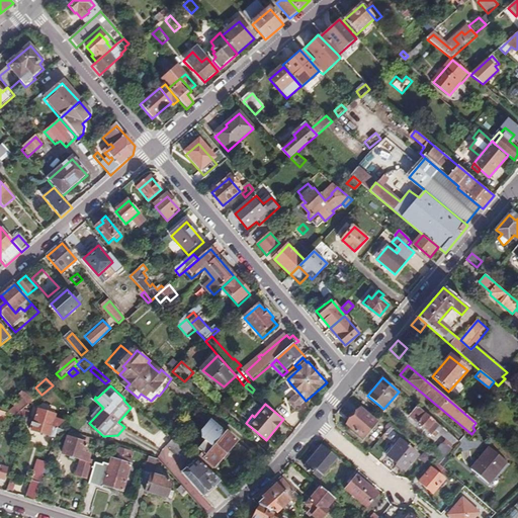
[(429,457),(438,465),(458,442),(416,406),(408,416),(434,438),(437,434),(445,441),(441,446),(439,445),(429,457)]
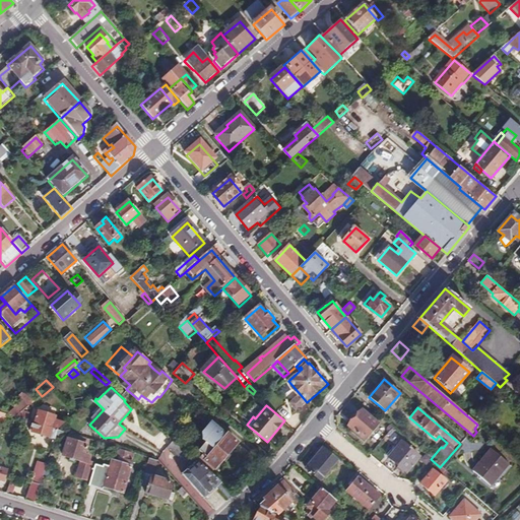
[(362,409),(348,426),(365,440),(378,424),(362,409)]
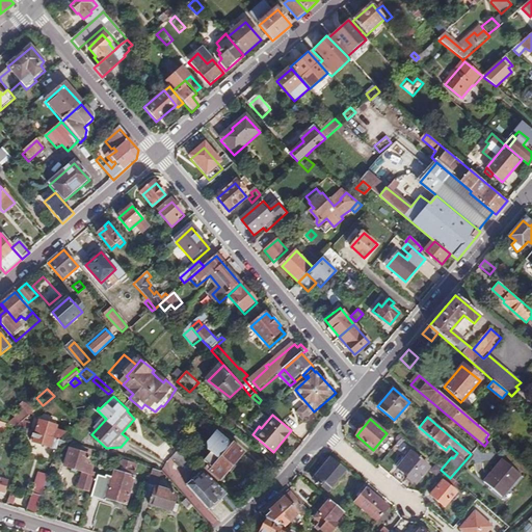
[(18,426),(28,429),(30,429),(32,422),(25,420),(18,426)]
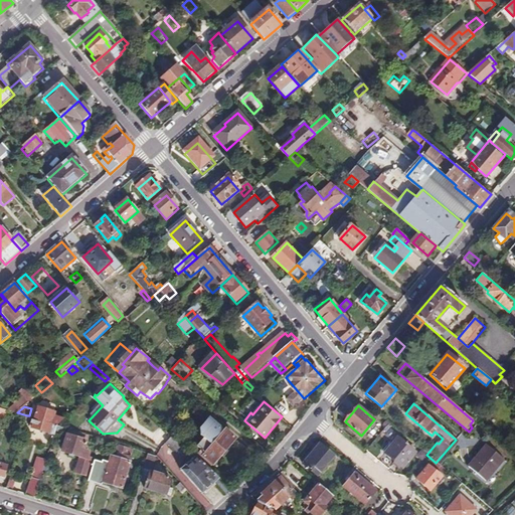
[(34,427),(55,435),(58,425),(65,419),(54,416),(55,411),(40,406),(35,417),(34,416),(32,421),(31,424),(34,426),(34,427)]
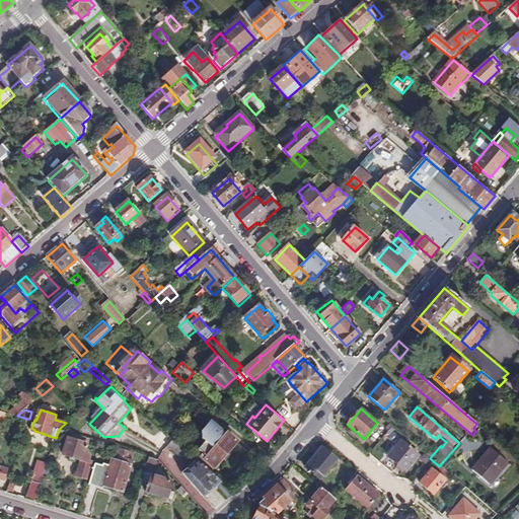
[(193,457),(197,460),(199,459),(210,471),(214,465),(216,466),(238,441),(228,433),(225,435),(210,422),(203,431),(203,438),(206,441),(198,450),(199,451),(193,457)]
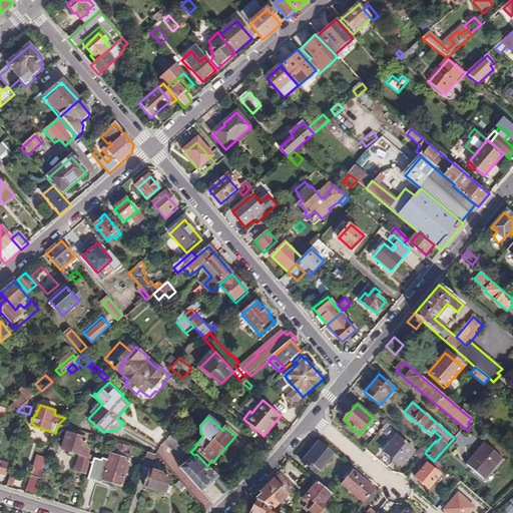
[(78,472),(88,475),(93,459),(88,458),(86,446),(90,434),(70,428),(63,450),(83,456),(78,472)]
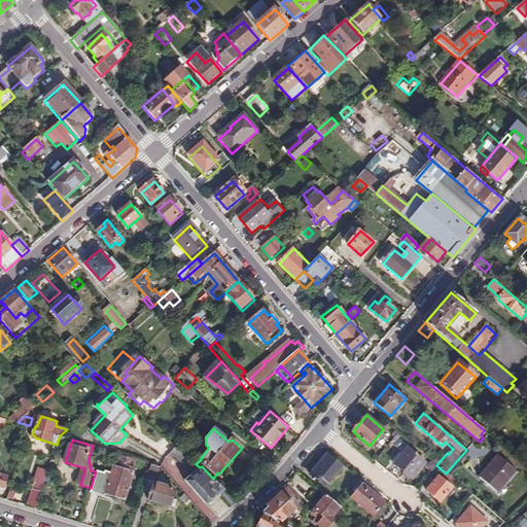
[(172,452),(181,461),(186,456),(177,447),(172,452)]
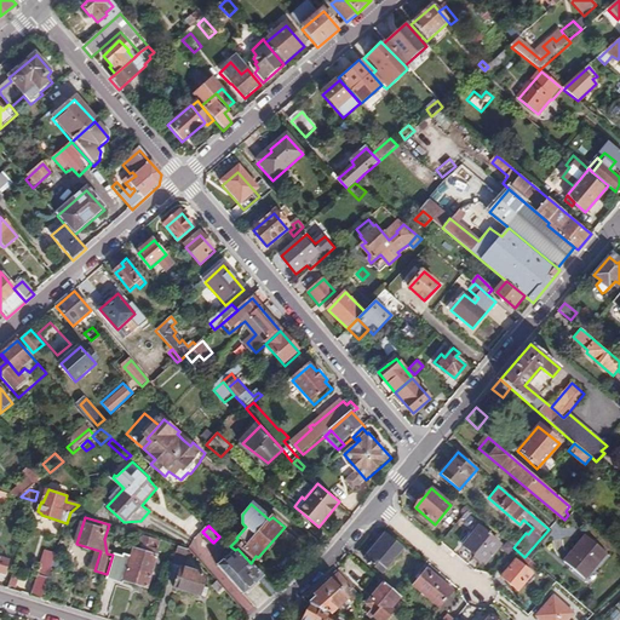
[(477,528),(463,544),(484,562),(498,545),(477,528)]
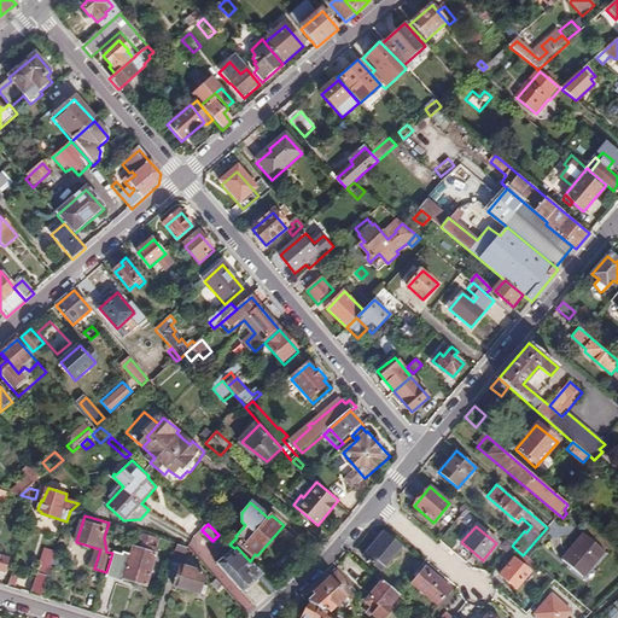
[(384,531),(363,557),(380,571),(401,547),(384,531)]
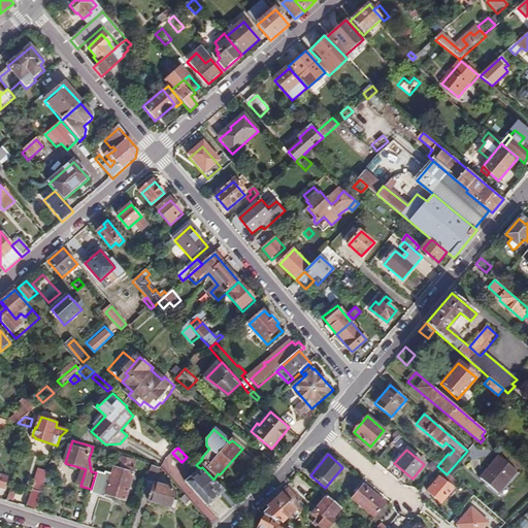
[(498,455),(481,476),(499,492),(518,470),(498,455)]
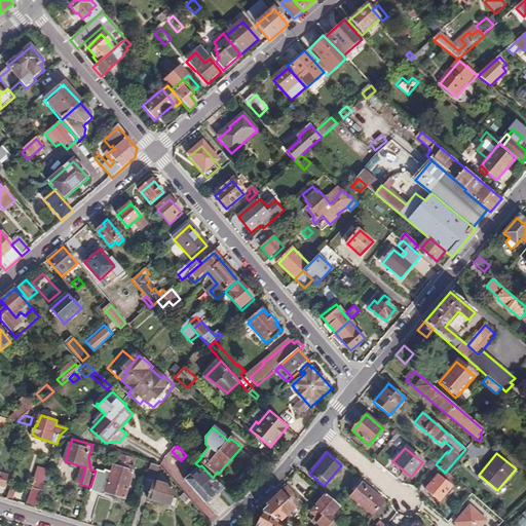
[(112,472),(105,493),(126,500),(136,467),(135,467),(136,461),(122,458),(119,468),(114,466),(112,472)]
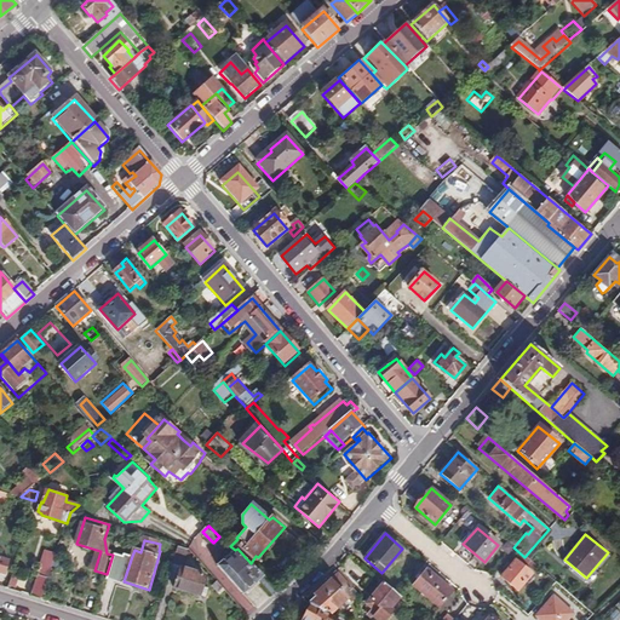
[(188,550),(179,546),(174,563),(184,566),(189,551),(188,550)]
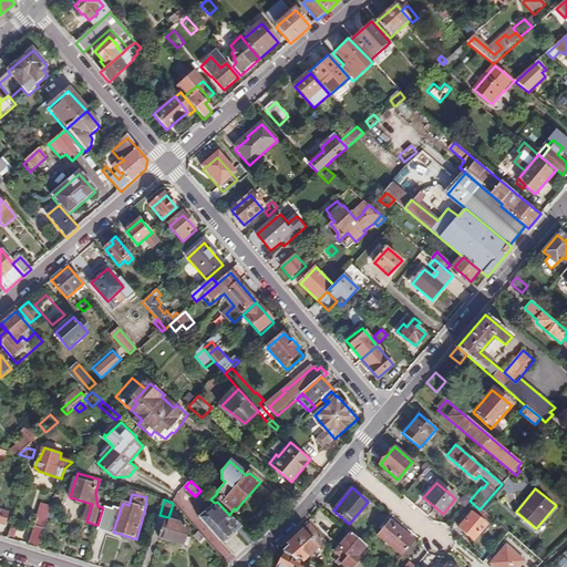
[(215,503),(199,517),(223,544),(241,526),(229,515),(217,502),(215,503)]
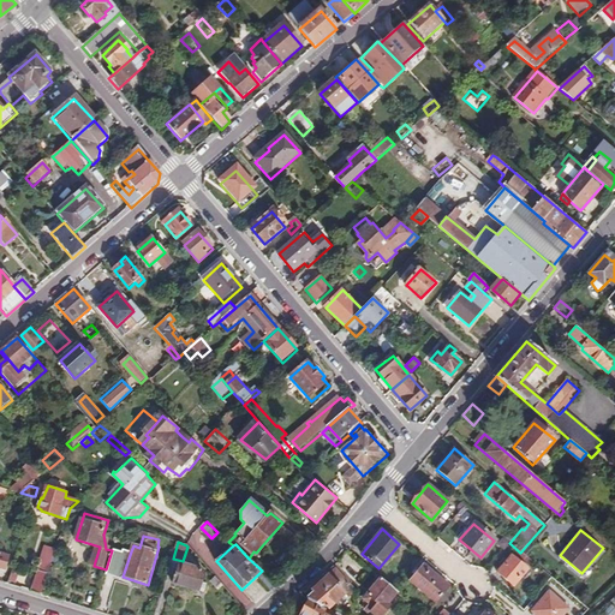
[(31,591),(42,593),(57,550),(46,547),(31,591)]
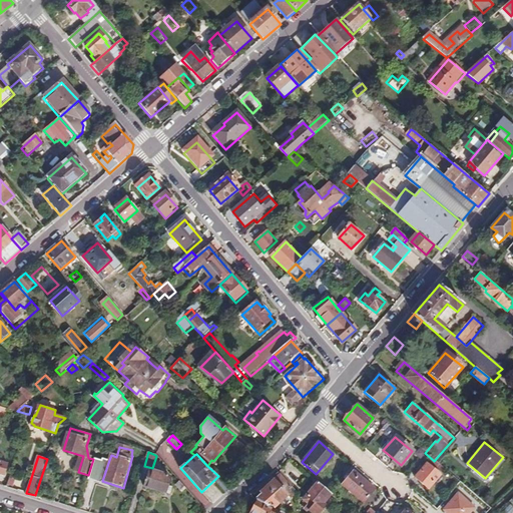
[(102,481),(109,460),(102,458),(101,462),(93,459),(88,475),(87,480),(101,484),(102,481)]
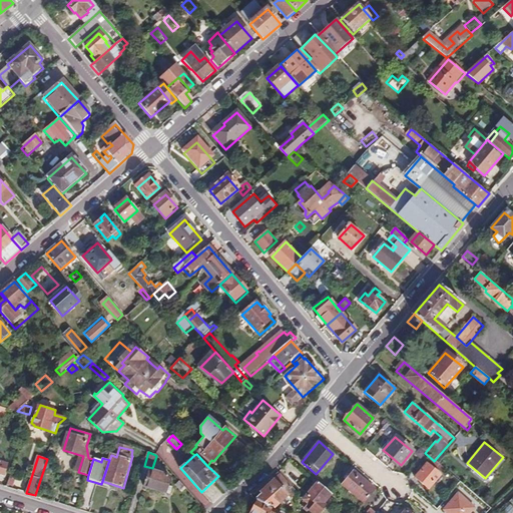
[(0,475),(4,477),(8,465),(0,461),(0,475)]
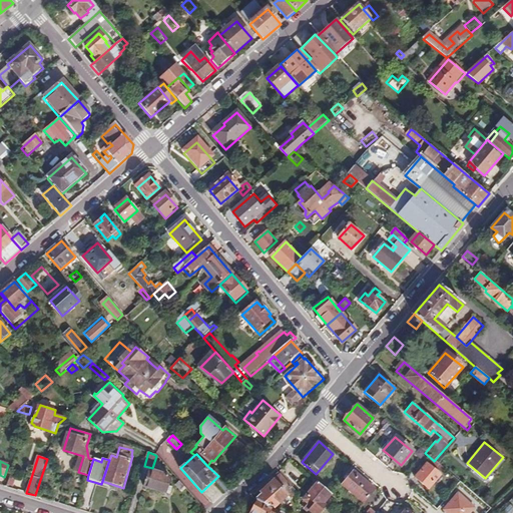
[(425,463),(414,477),(428,489),(440,475),(425,463)]
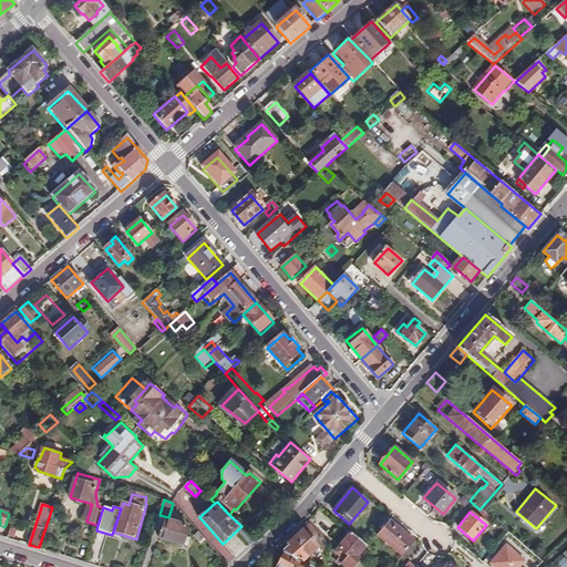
[(160,515),(153,536),(161,538),(167,519),(168,517),(160,515)]
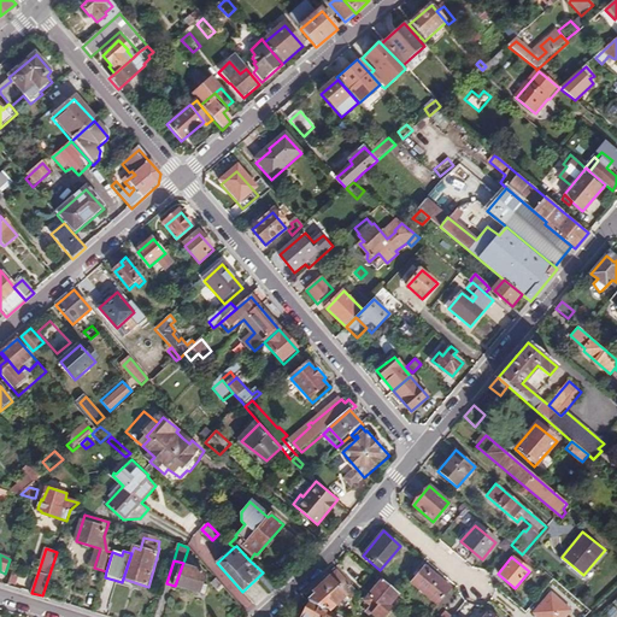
[(207,573),(182,565),(175,586),(200,594),(204,583),(207,573)]
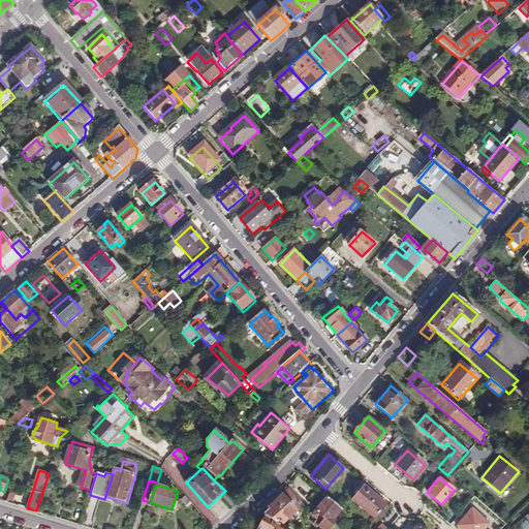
[(364,486),(352,499),(375,518),(386,504),(364,486)]
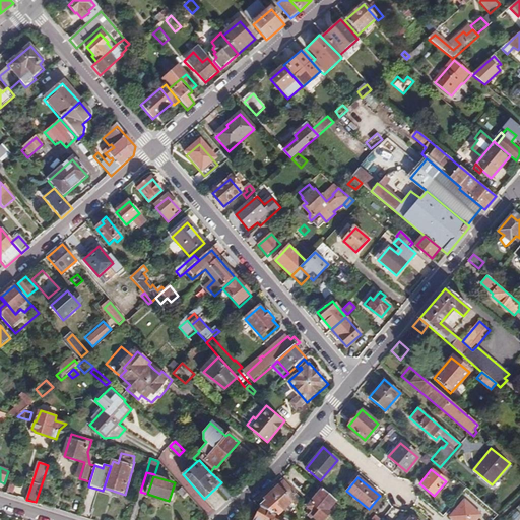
[(261,507),(264,509),(271,513),(273,510),(277,514),(290,502),(294,505),(297,502),(290,496),(294,493),(281,478),(275,484),(277,486),(264,499),(266,501),(260,506),(261,507)]
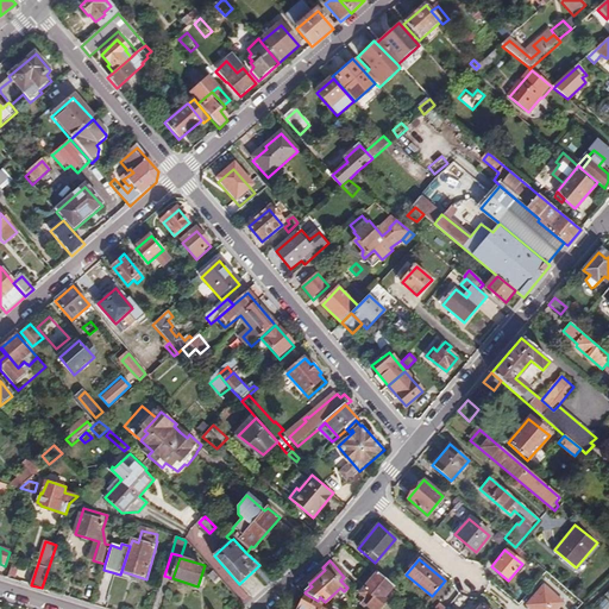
[(6,576),(19,579),(23,569),(8,565),(6,576)]
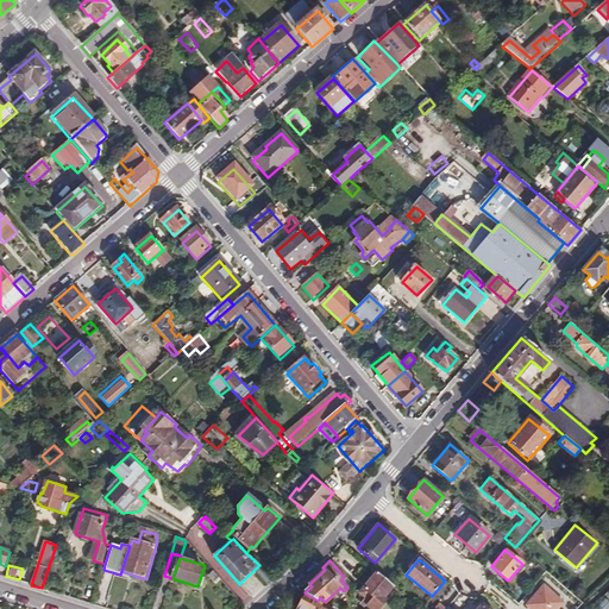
[(221,581),(213,571),(208,576),(217,585),(221,581)]
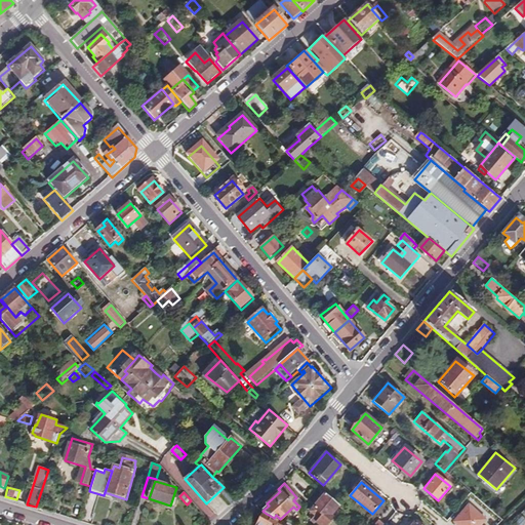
[(340,506),(336,502),(324,492),(311,510),(316,515),(311,520),(315,522),(316,521),(320,524),(325,524),(332,517),(331,516),(340,506)]
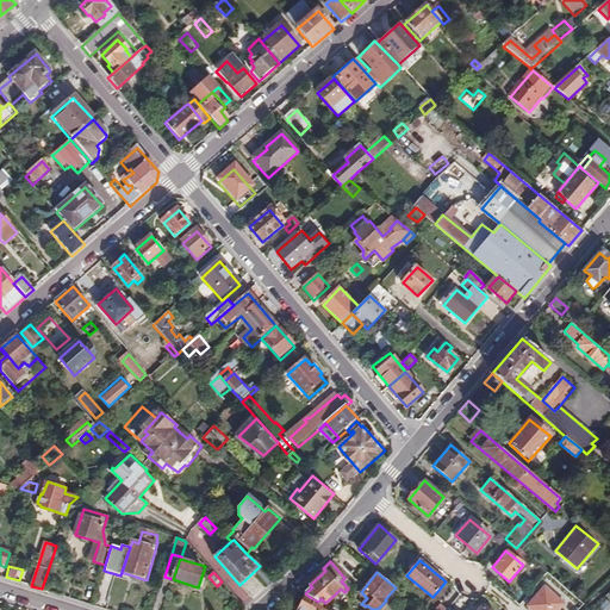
[(545,587),(527,607),(530,609),(559,609),(564,604),(545,587)]
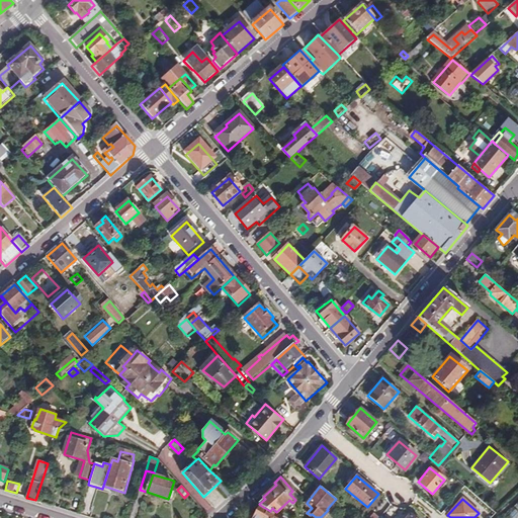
[(257,517),(263,507),(260,505),(255,513),(254,515),(253,517),(257,517)]
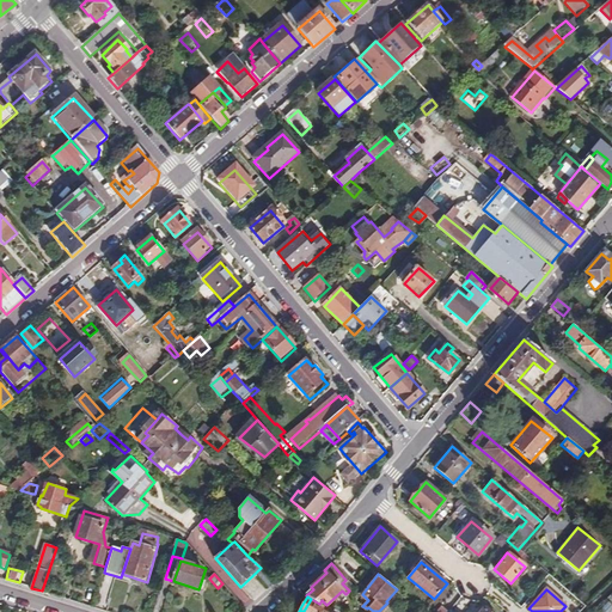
[(334,611),(319,604),(311,599),(304,611),(334,611)]
